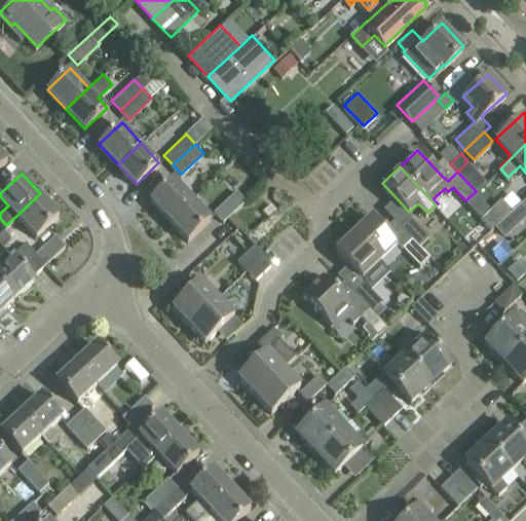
[(150,198),(170,219),(192,197),(174,178),(150,198)]
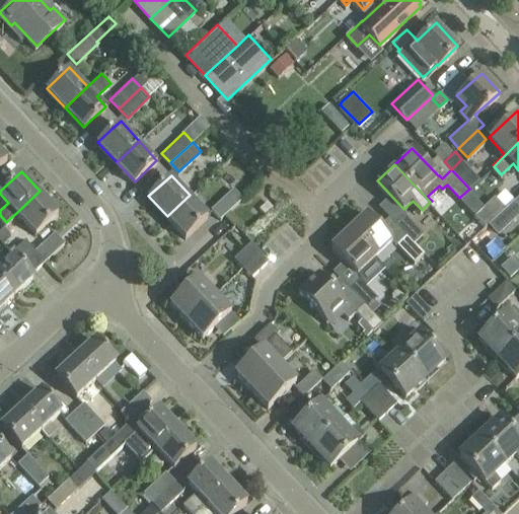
[(212,207),(212,208),(220,216),(242,196),(234,186),(212,207)]
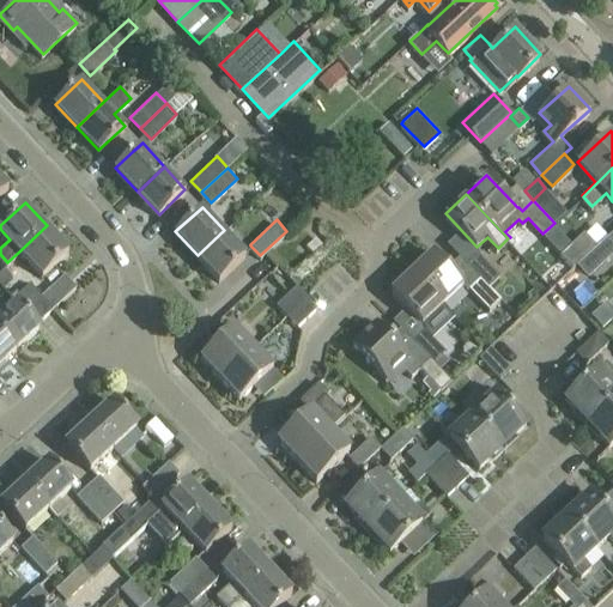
[(47,225),(20,250),(42,274),(68,249),(47,225)]
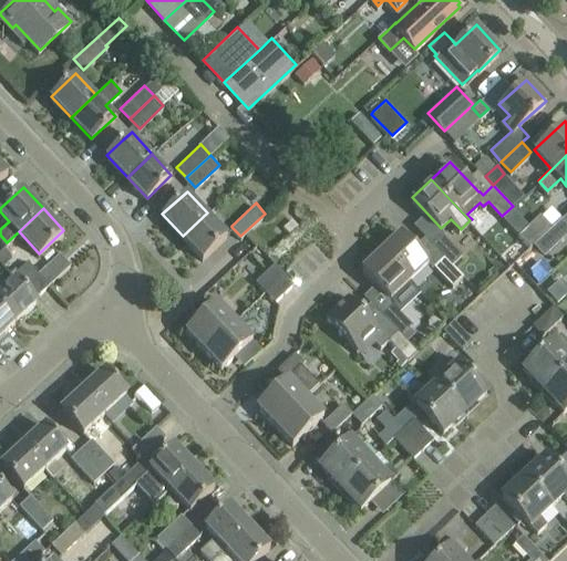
[(566,211),(538,238),(548,248),(566,230),(566,211)]
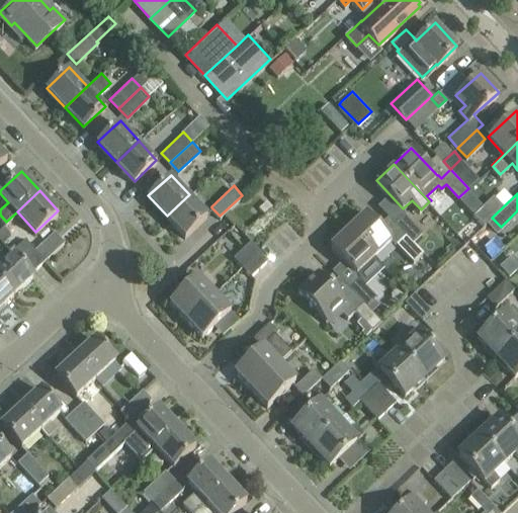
[(189,194),(167,216),(185,235),(207,214),(189,194)]
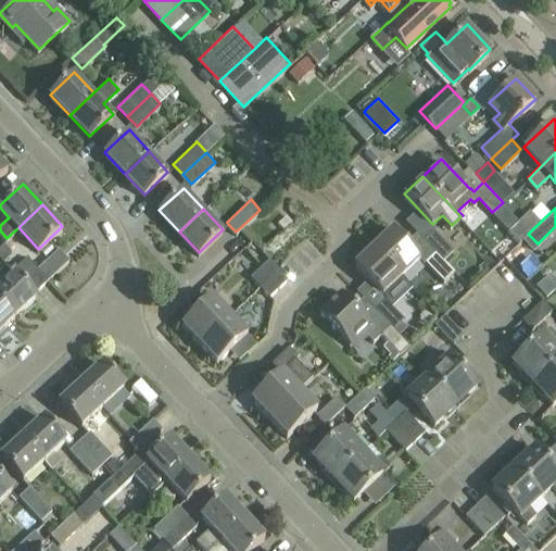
[(508,229),(519,241),(541,221),(530,209),(508,229)]
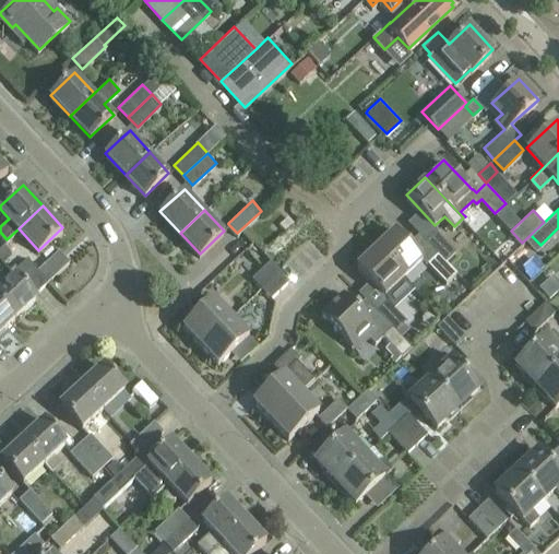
[(394,228),(376,246),(404,275),(423,258),(394,228)]
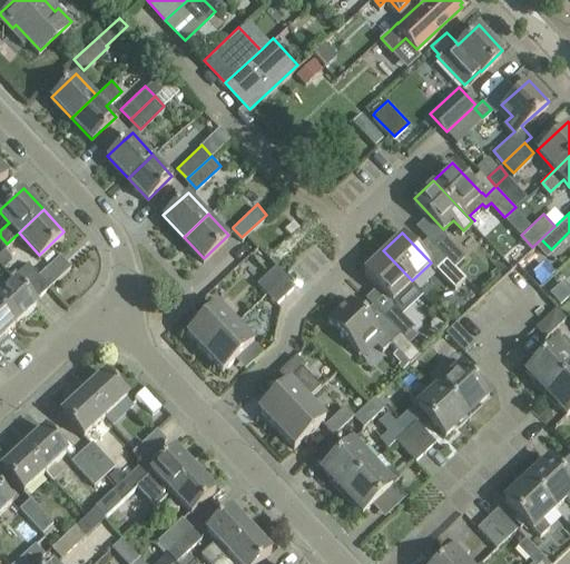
[(434,244),(446,256),(465,276),(465,275),(455,264),(465,255),(445,234),(434,244)]
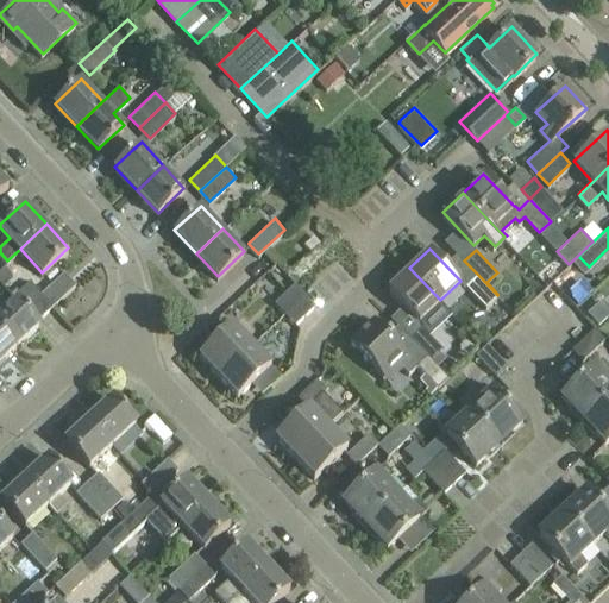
[(440,300),(409,268),(389,287),(420,320),(440,300)]
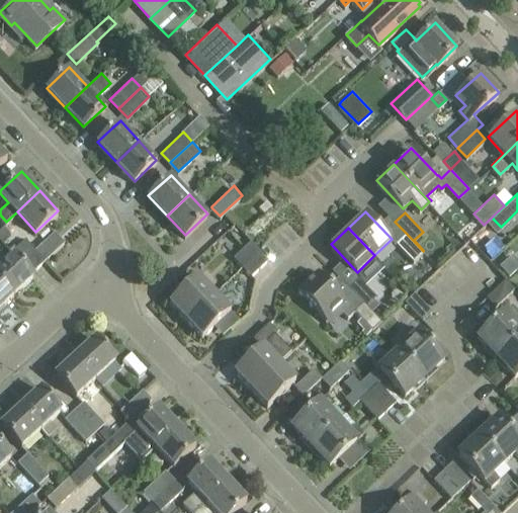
[(55,230),(35,247),(46,258),(65,240),(55,230)]
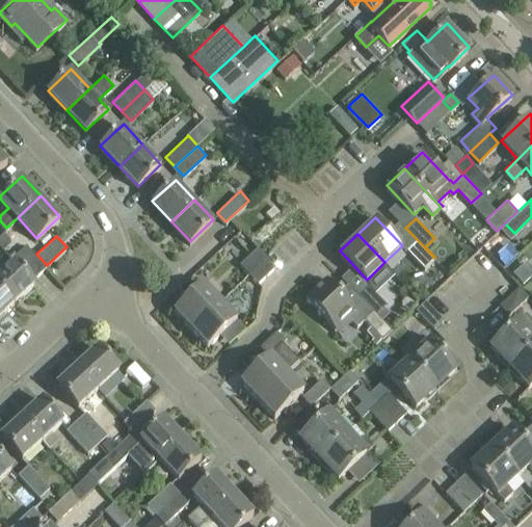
[(434,258),(417,239),(407,247),(425,267),(434,258)]
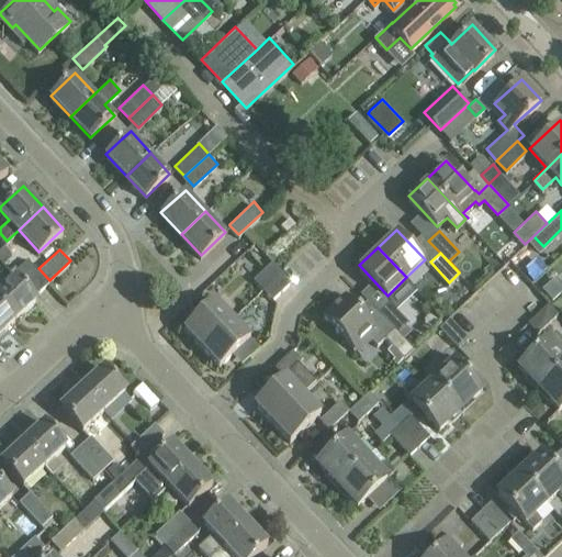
[(13,275),(0,287),(0,300),(15,318),(37,298),(34,294),(49,280),(38,268),(27,257),(18,267),(15,265),(9,270),(13,275)]
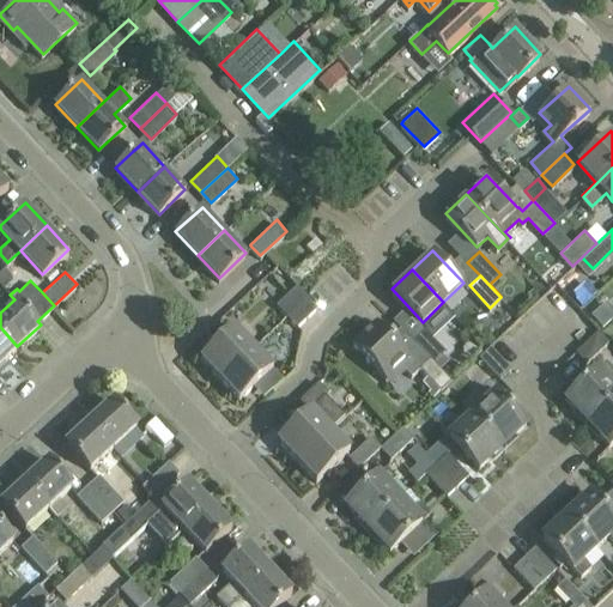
[(297,283),(287,292),(308,314),(319,304),(297,283)]
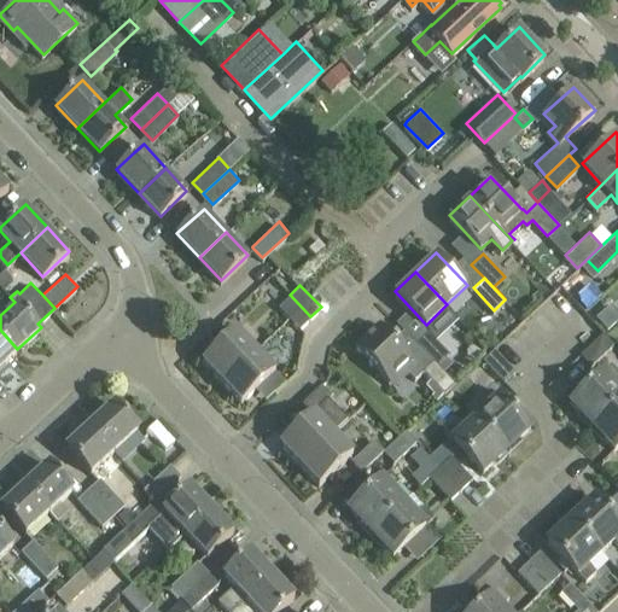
[(290,295),(279,304),(301,327),(310,316),(290,295)]
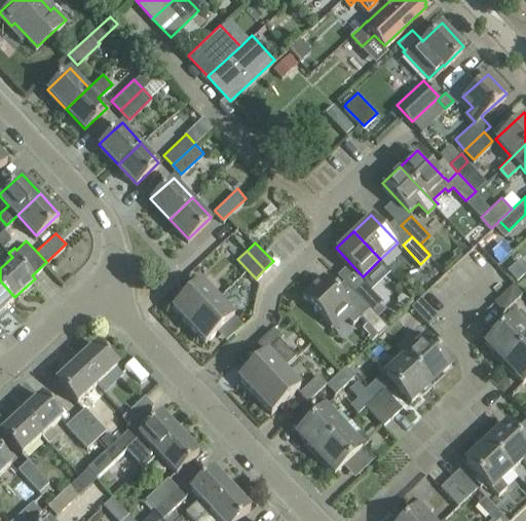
[(525,262),(521,257),(508,268),(518,278),(525,271),(525,262)]
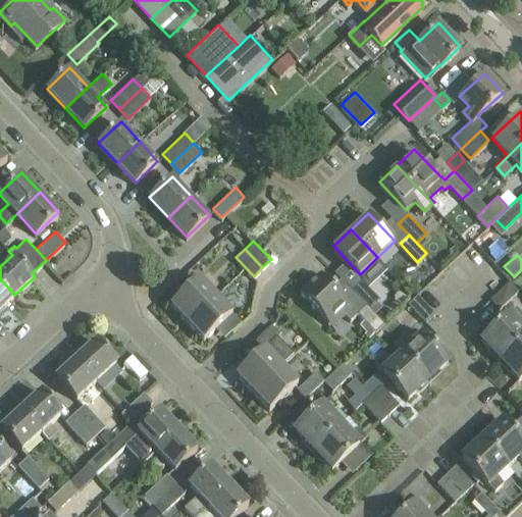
[(353,288),(352,288),(355,291),(346,299),(320,272),(301,292),(328,320),(341,308),(350,318),(357,311),(364,318),(360,322),(367,328),(364,330),(369,335),(374,329),(375,330),(385,322),(380,316),(353,288)]
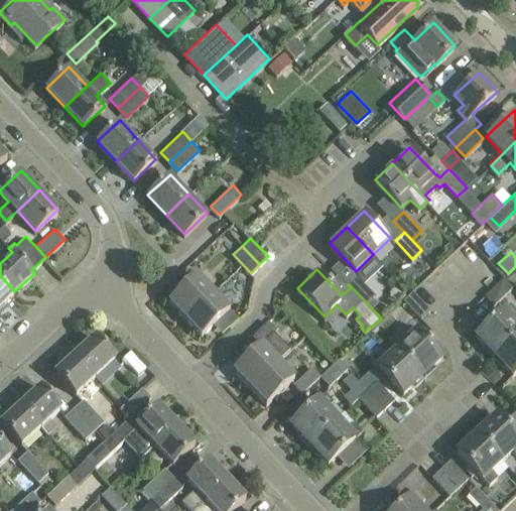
[(169,299),(185,316),(214,290),(198,273),(169,299)]
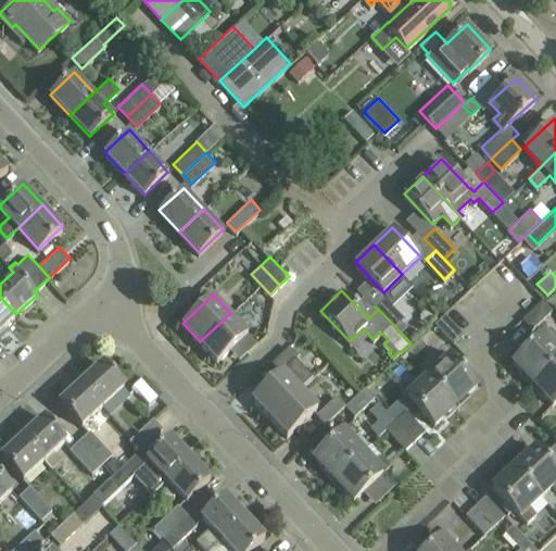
[(0,328),(15,314),(0,297),(0,328)]
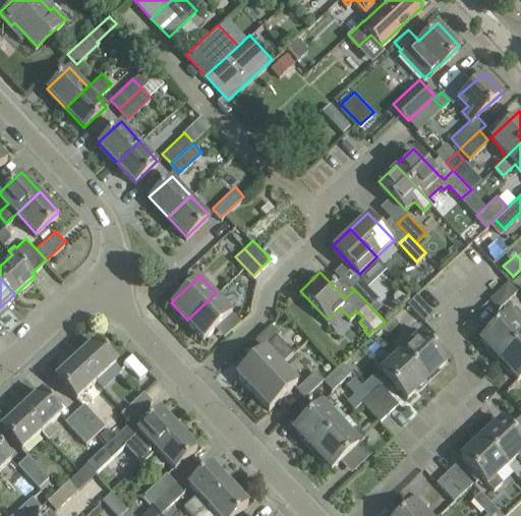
[(361,278),(352,287),(380,316),(387,308),(377,298),(379,296),(361,278)]
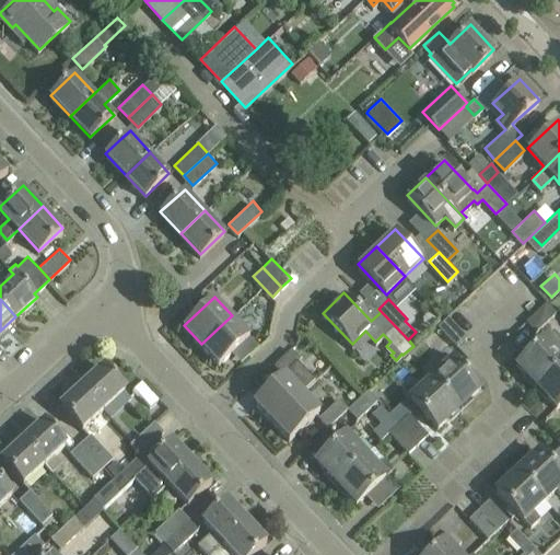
[(526,320),(536,330),(557,310),(547,300),(526,320)]
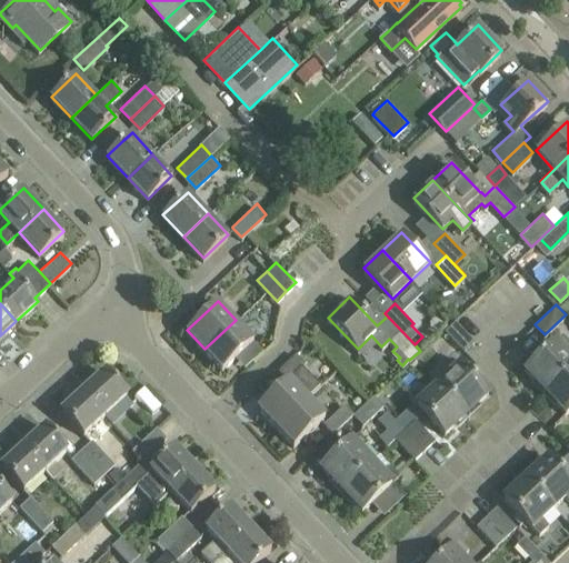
[(446,329),(465,350),(475,340),(456,319),(446,329)]
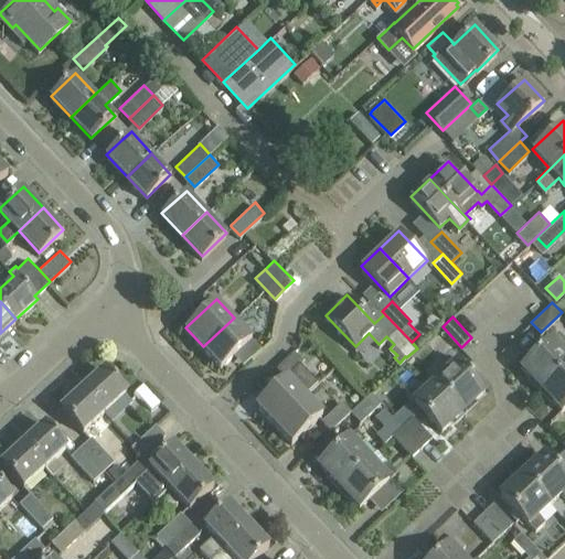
[(262,346),(234,318),(203,346),(221,365),(241,346),(251,356),(262,346)]
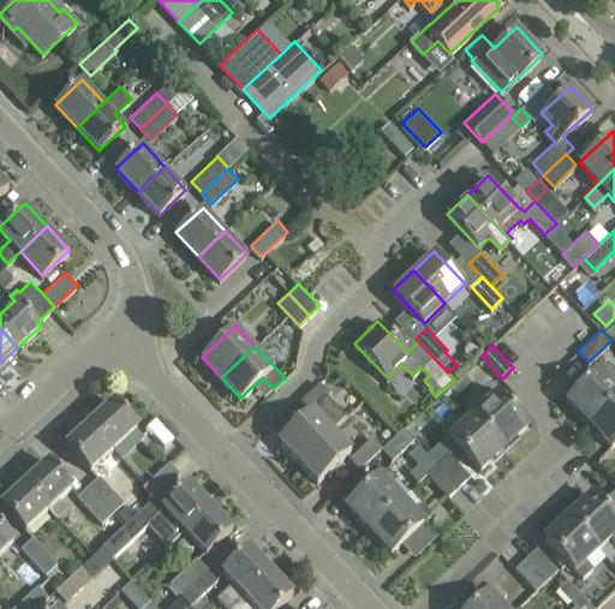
[(567,398),(590,422),(614,396),(614,382),(611,378),(614,374),(614,365),(608,359),(567,398)]
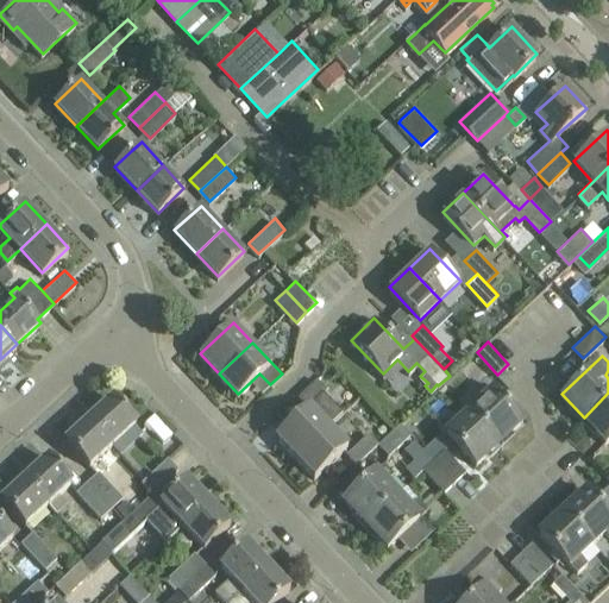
[(276,435),(295,454),(328,424),(343,409),(324,389),(327,387),(316,377),(295,397),(305,408),(276,435)]
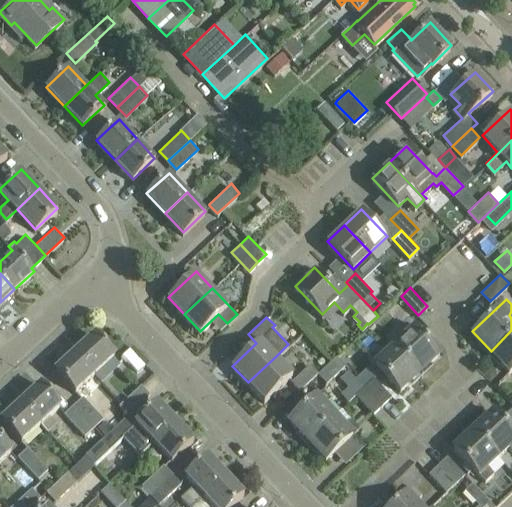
[(405,334),(394,345),(419,371),(439,352),(408,319),(399,327),(405,334)]
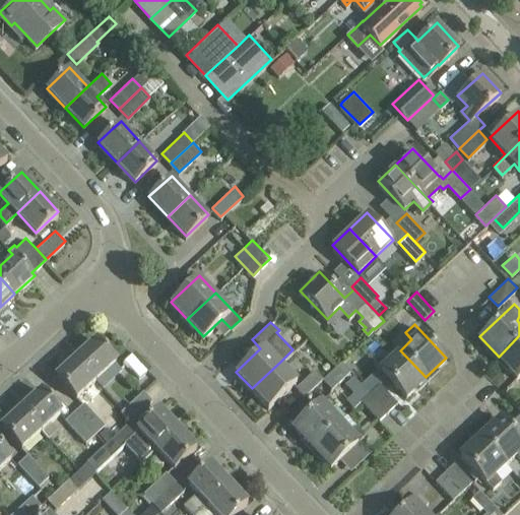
[(519,335),(499,357),(517,376),(519,373),(519,335)]
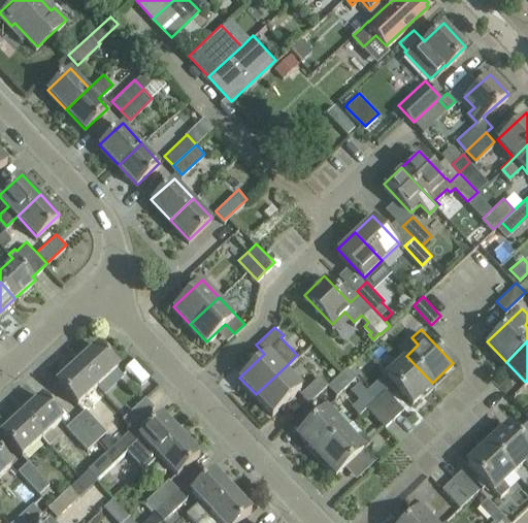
[(97,341),(76,361),(98,384),(118,365),(97,341)]
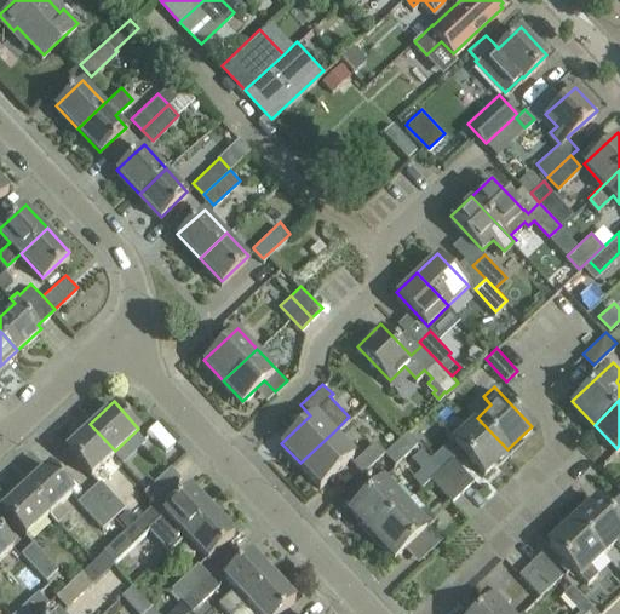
[(507,449),(477,418),(465,429),(457,420),(447,430),(484,471),(507,449)]
